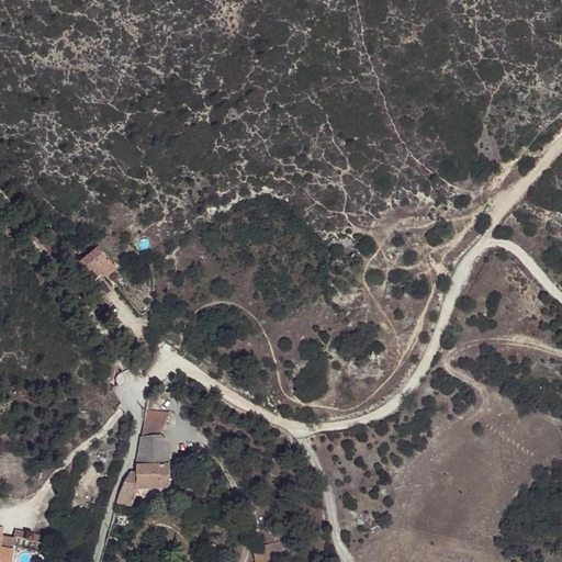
[(104,272),(115,265),(102,246),(81,261),(94,279),(104,272)]
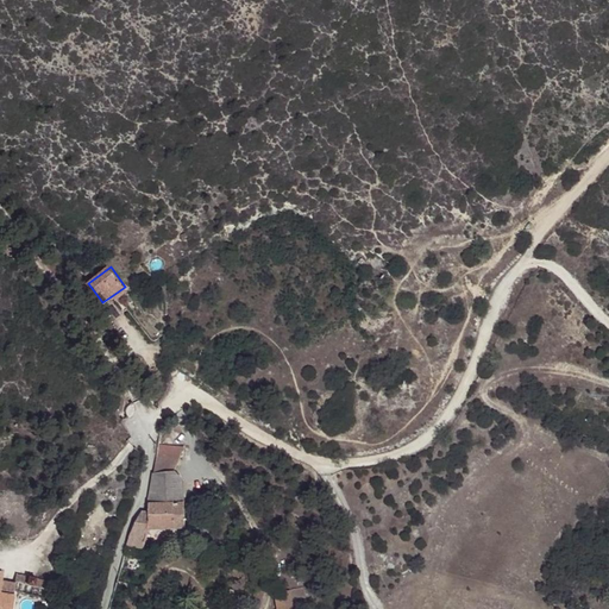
[(130,292),(125,287),(113,295),(118,301),(121,297),(130,292)]
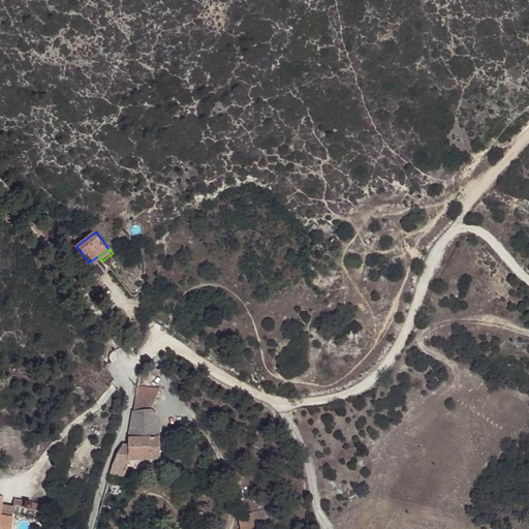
[(159,389),(137,386),(135,396),(156,398),(159,389)]
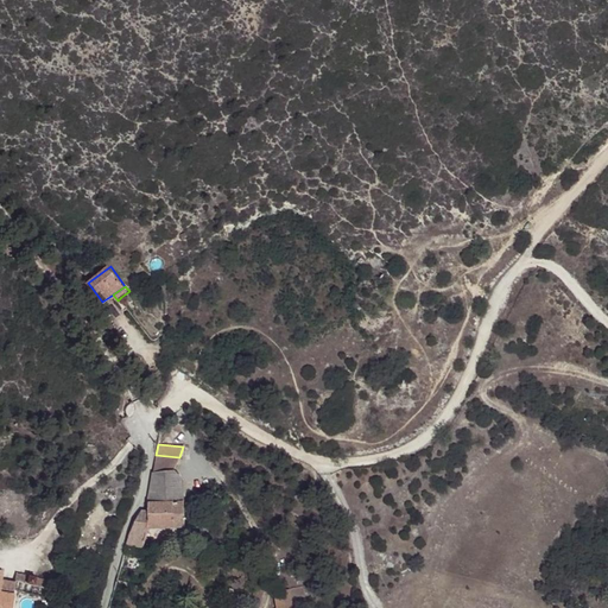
[(130,536),(126,545),(137,546),(144,548),(147,530),(185,527),(181,480),(173,470),(179,457),(156,455),(149,511),(143,511),(135,521),(130,536)]
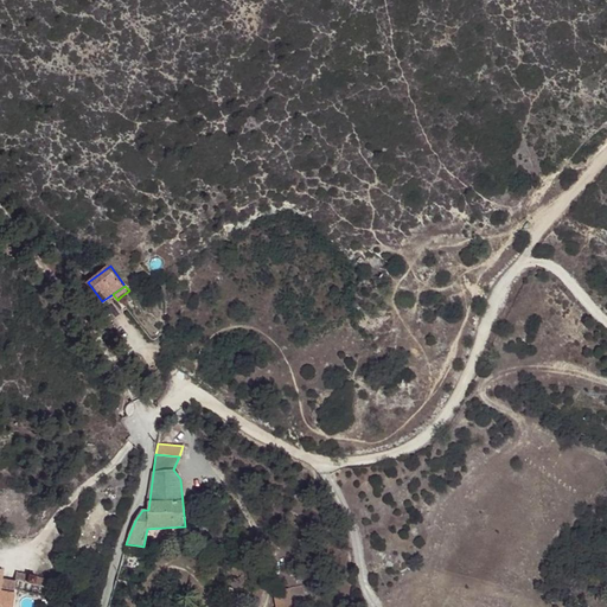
[(126,544),(123,554),(134,555),(135,553),(136,545),(126,544)]
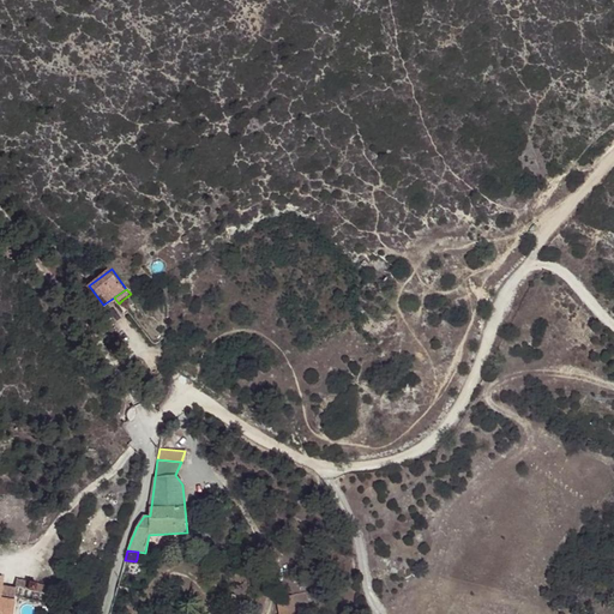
[(19,582),(40,585),(44,569),(24,564),(19,582)]
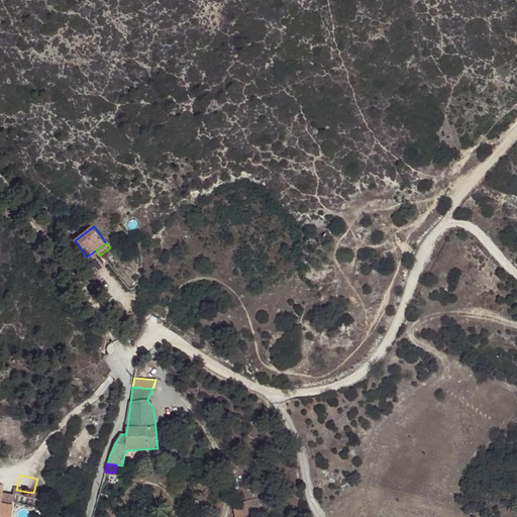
[(0,516),(10,516),(12,503),(15,496),(2,494),(3,485),(0,484),(0,516)]
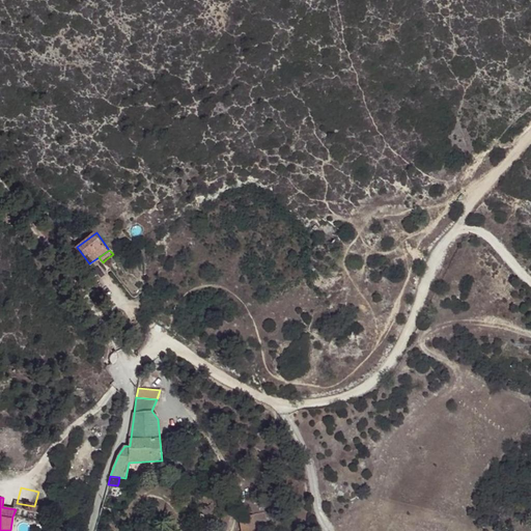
[(17,503),(16,509),(42,515),(44,508),(34,506),(17,503)]
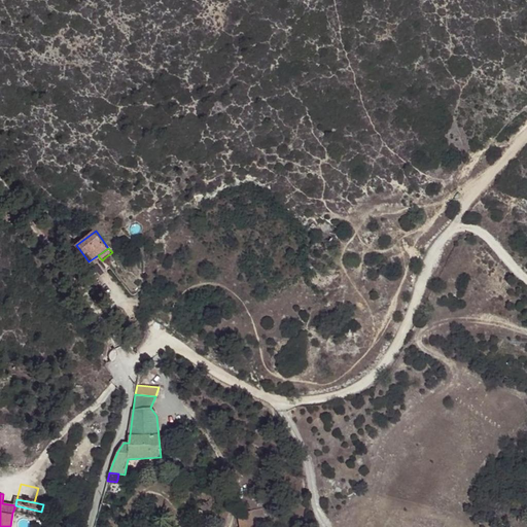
[(239,526),(249,526),(252,526),(250,512),(237,514),(239,526)]
